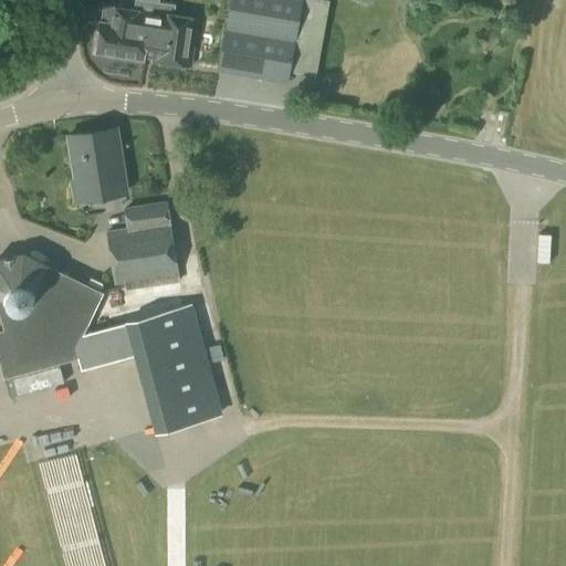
[(160,16),(163,3),(163,0),(135,0),(134,12),(104,8),(102,23),(100,23),(95,54),(144,61),(145,51),(155,53),(156,53),(160,16)]
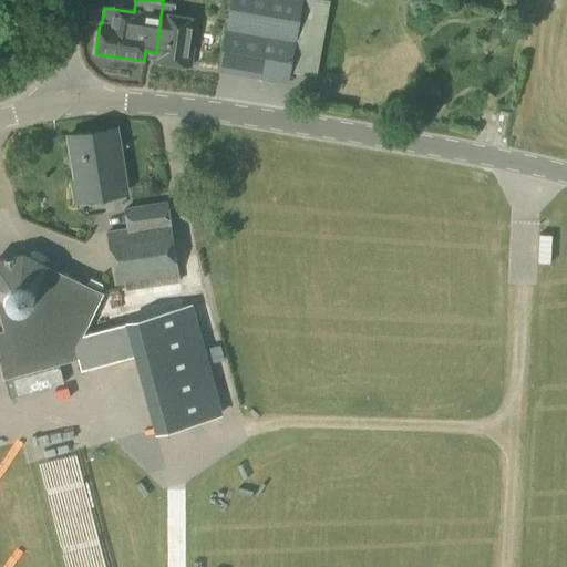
[(288,83),(303,0),(230,0),(218,70),(288,83)]
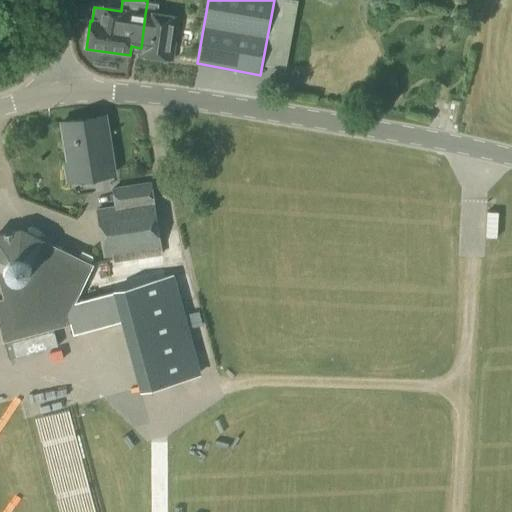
[(294,19),(296,0),(275,0),(273,16),(294,19)]
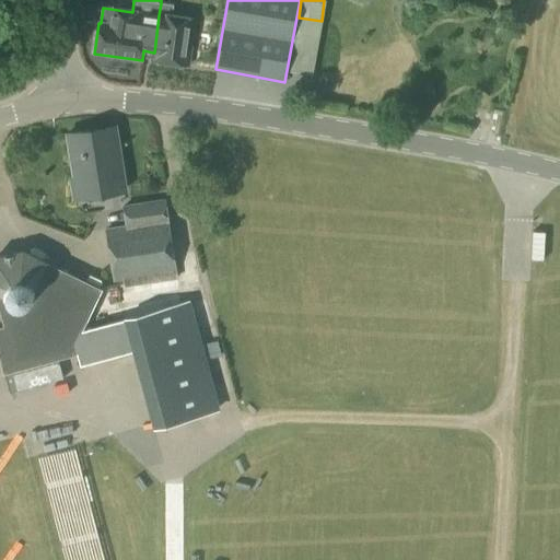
[(154,53),(153,53),(152,62),(190,68),(197,21),(171,18),(173,6),(161,3),(159,15),(154,53)]
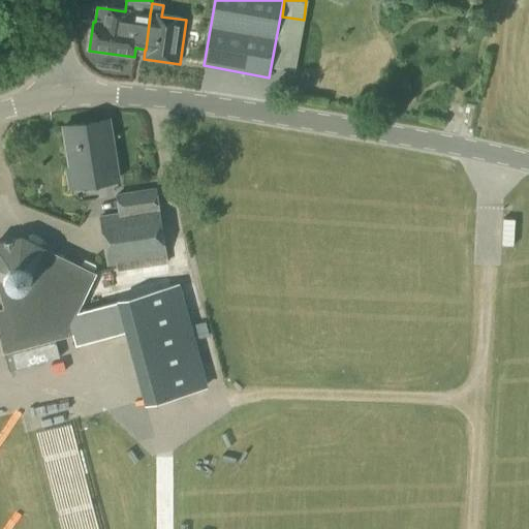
[(69,190),(119,182),(110,121),(64,128),(71,173),(67,173),(69,190)]
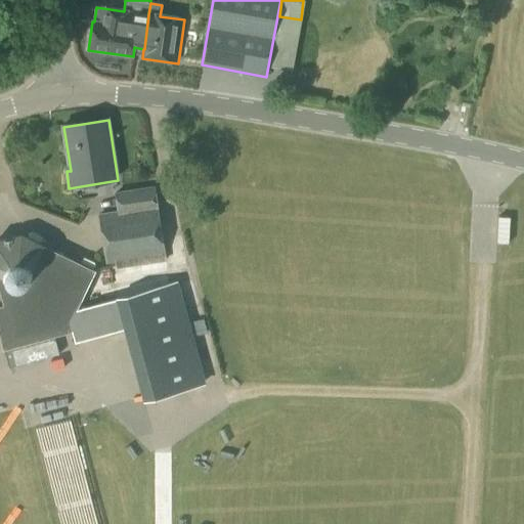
[(166,261),(164,253),(155,186),(115,192),(118,212),(99,214),(106,262),(115,261),(117,269),(166,261)]
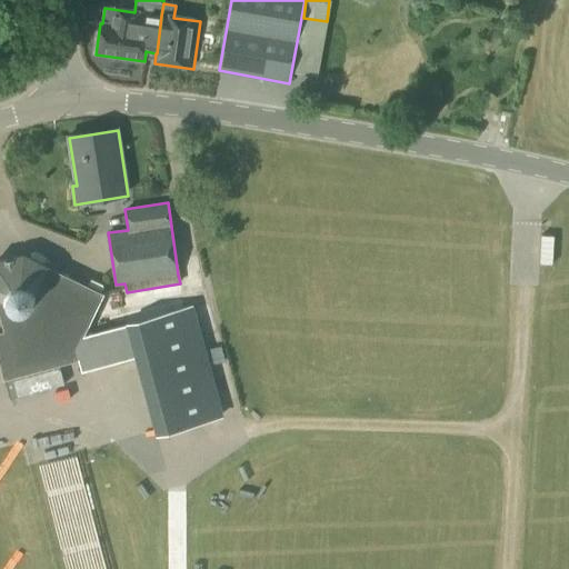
[(0,333),(0,365),(9,399),(63,385),(59,367),(80,360),(77,351),(85,336),(103,297),(47,269),(48,267),(23,255),(0,260),(0,316),(5,333),(0,333)]
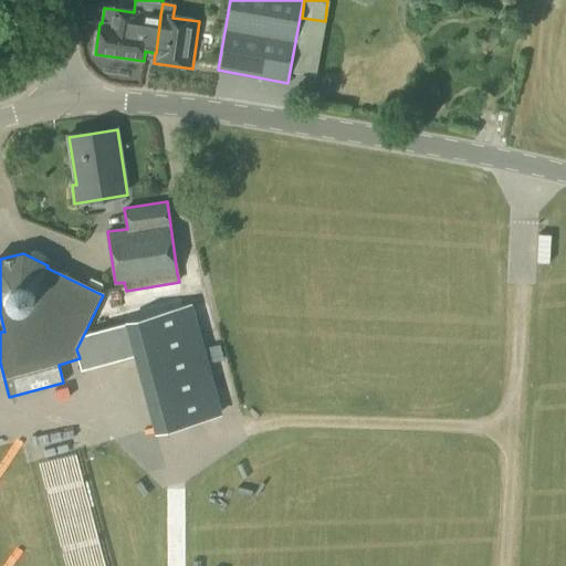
[(84,334),(76,349),(80,358),(79,359),(81,369),(133,355),(154,433),(221,415),(191,305),(84,334)]
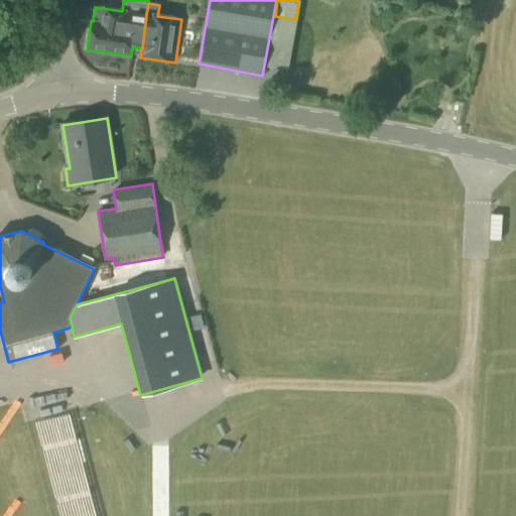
[(57,429),(72,426),(66,403),(51,406),(57,429)]
